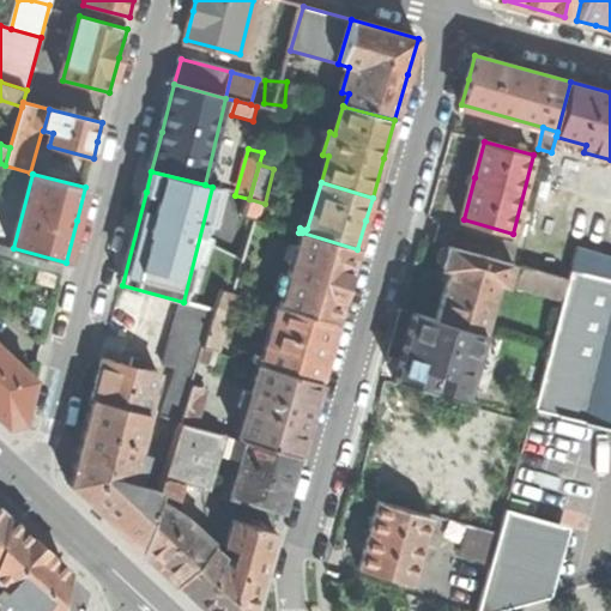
[(265,204),(249,199),(244,217),(260,221),(265,204)]
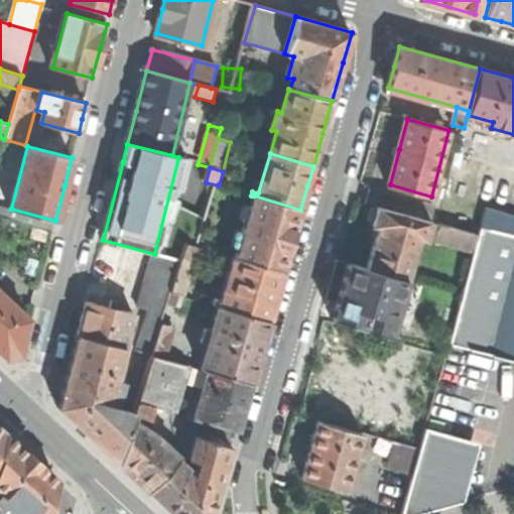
[(366,203),(378,206),(430,221),(434,207),(370,188),(366,203)]
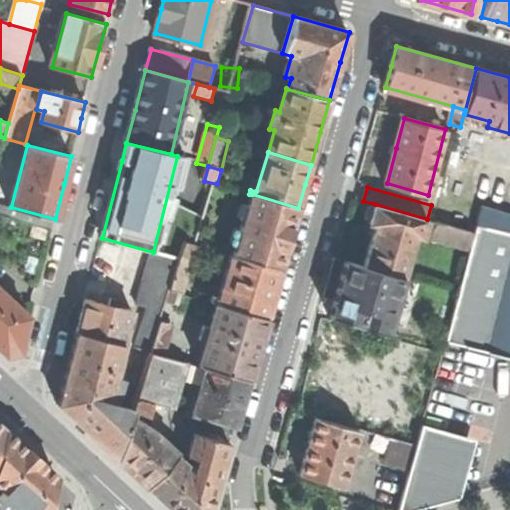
[(290,237),(298,208),(252,194),(249,207),(244,205),(240,217),(245,219),(241,232),(236,231),(233,242),(238,243),(234,257),(281,270),(290,237)]
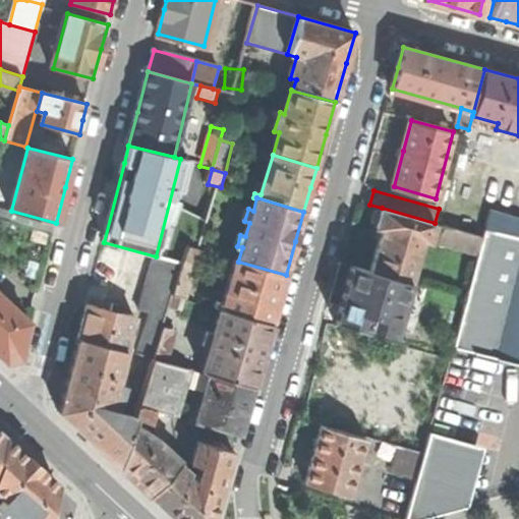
[(377,227),(384,229),(422,240),(429,242),(435,223),(382,208),(381,211),(378,210),(376,212),(372,221),(375,224),(377,225),(377,227)]
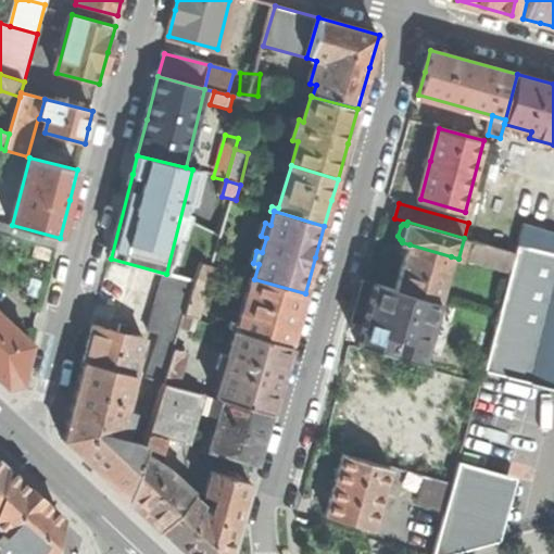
[(531,383),(553,291),(553,237),(521,229),(516,252),(511,273),(499,317),(487,368),(531,383)]
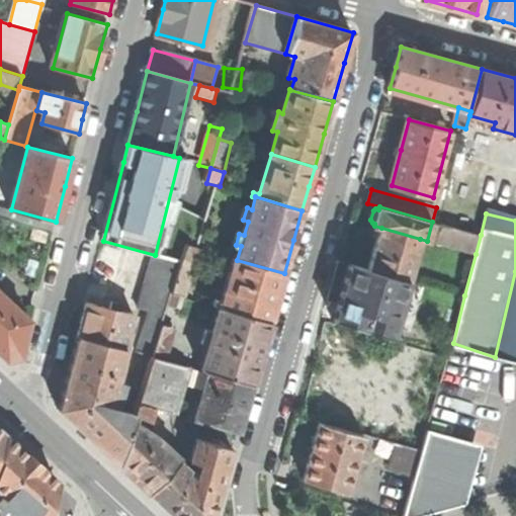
[(481,235),(442,225),(437,243),(476,254),(481,235)]
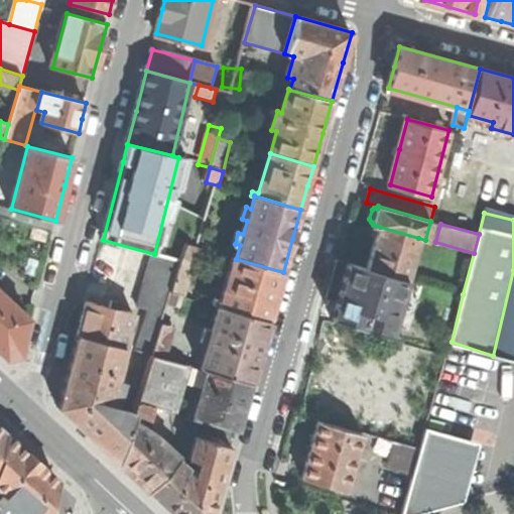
[(407,279),(418,238),(380,227),(375,247),(368,267),(407,279)]
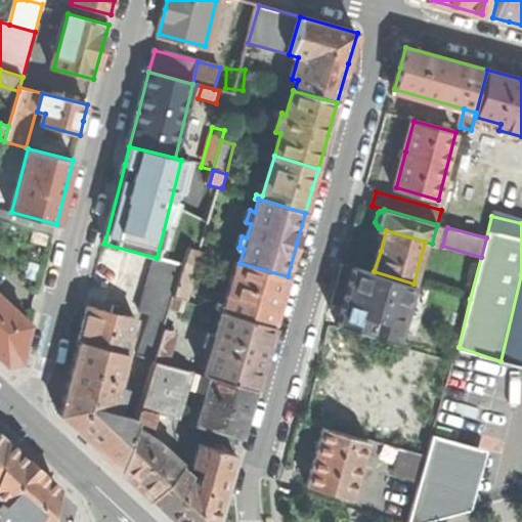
[(52,235),(35,231),(32,242),(50,246),(52,235)]
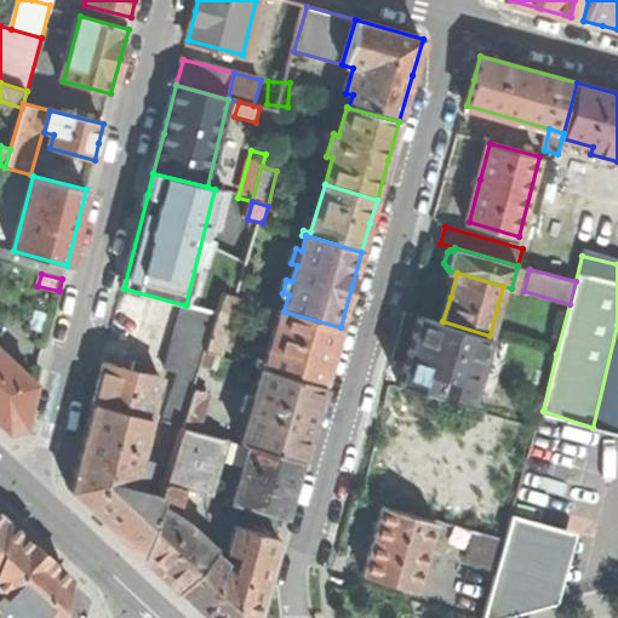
[(224,295),(219,309),(234,314),(240,315),(244,301),(224,295)]
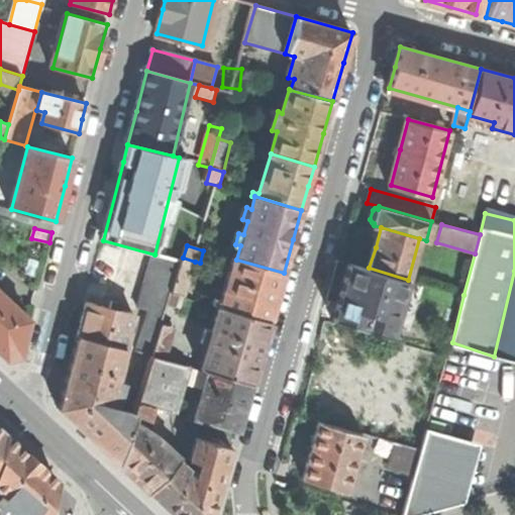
[(172,294),(182,262),(155,254),(138,309),(147,312),(135,352),(152,356),(162,325),(168,307),(172,294)]
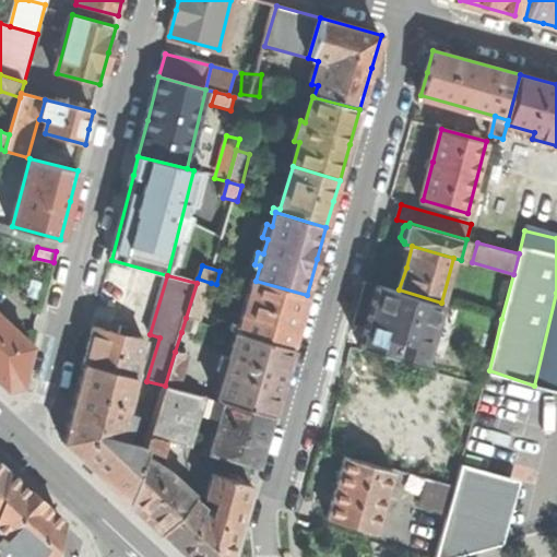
[(200,322),(211,283),(198,279),(197,283),(186,318),(200,322)]
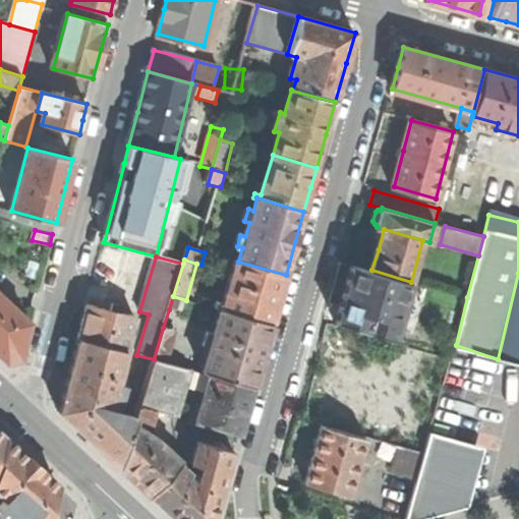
[(279,298),(286,275),(238,262),(236,262),(224,304),(217,302),(216,308),(223,310),(272,324),(279,298)]
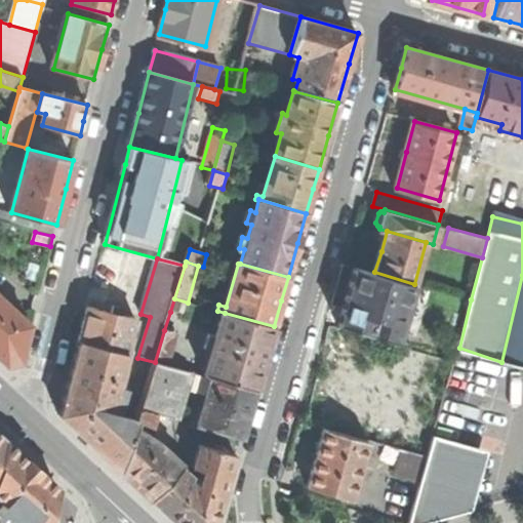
[(348,292),(338,325),(380,337),(397,342),(414,284),(374,272),(355,267),(348,292)]
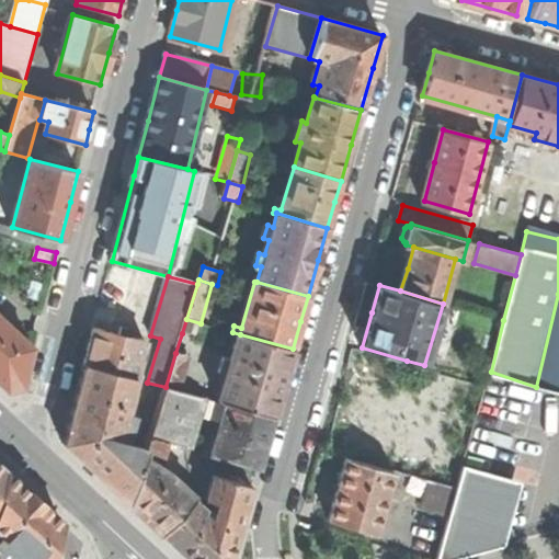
[(558,294),(536,387),(558,392),(558,294)]
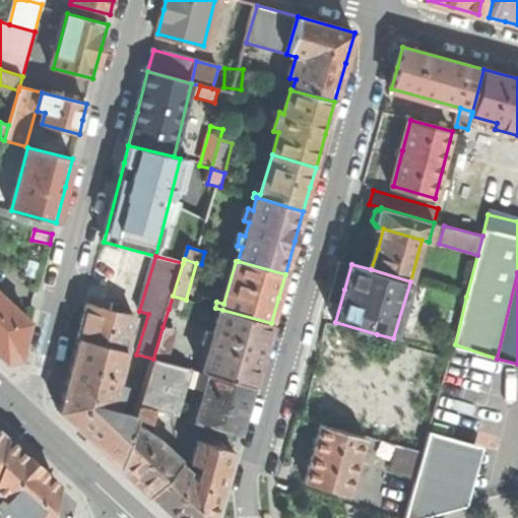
[(12,306),(0,294),(0,357),(5,363),(13,361),(20,359),(29,322),(12,306)]
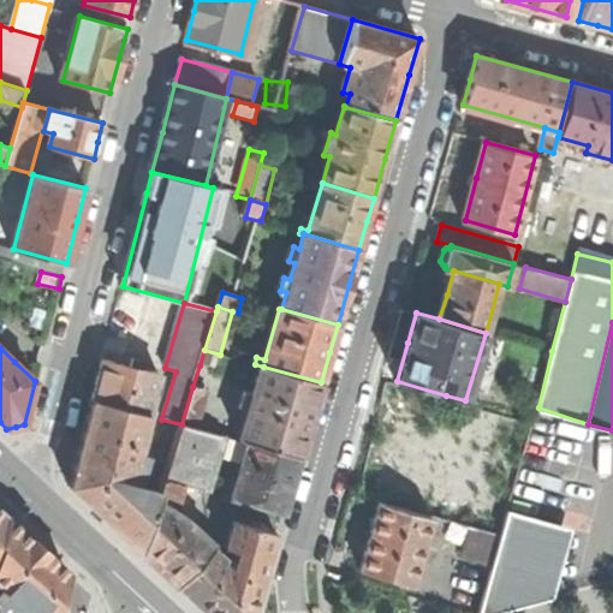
[(215,370),(220,355),(204,350),(200,365),(215,370)]
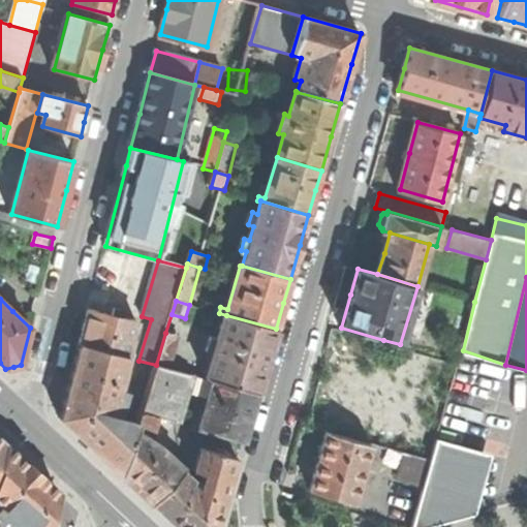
[(84,327),(80,344),(128,358),(137,321),(122,317),(112,314),(89,308),(84,327)]
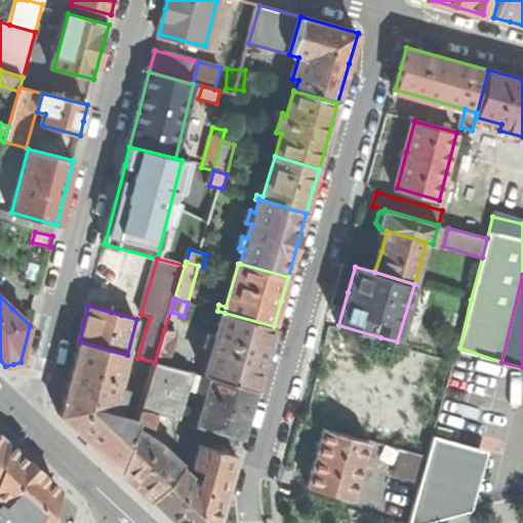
[(266,355),(274,326),(225,313),(217,337),(210,336),(206,350),(213,352),(205,376),(213,378),(255,391),(266,355)]
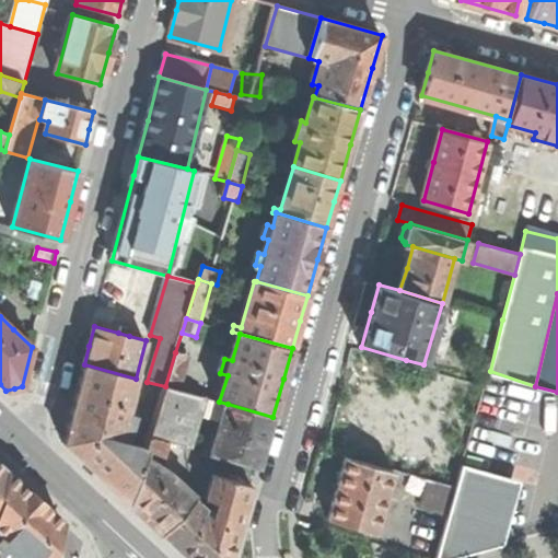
[(175,352),(165,386),(178,390),(189,357),(175,352)]
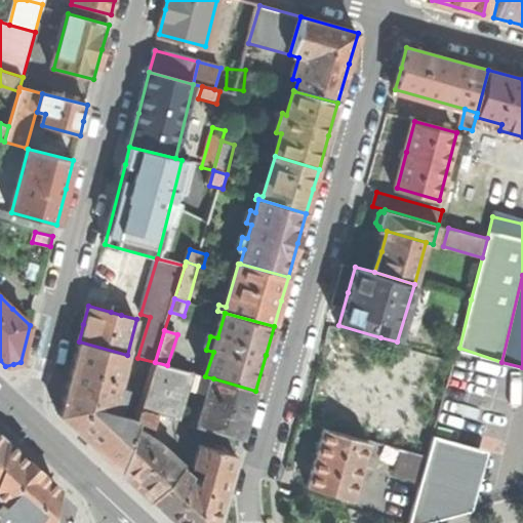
[(443,355),(455,359),(459,342),(448,338),(443,355)]
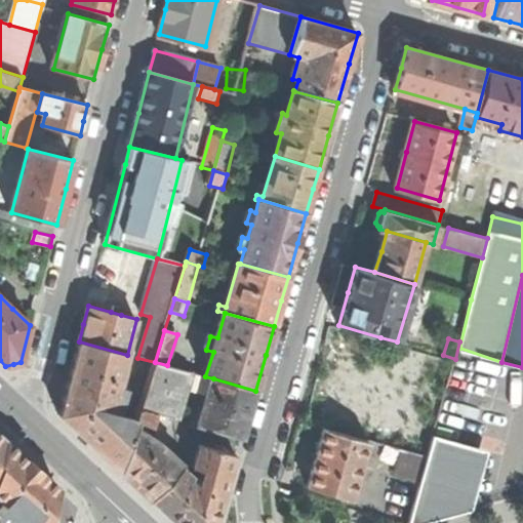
[(59,415),(120,473),(136,420),(113,415),(114,408),(122,410),(124,401),(117,399),(127,355),(79,342),(71,374),(59,415)]
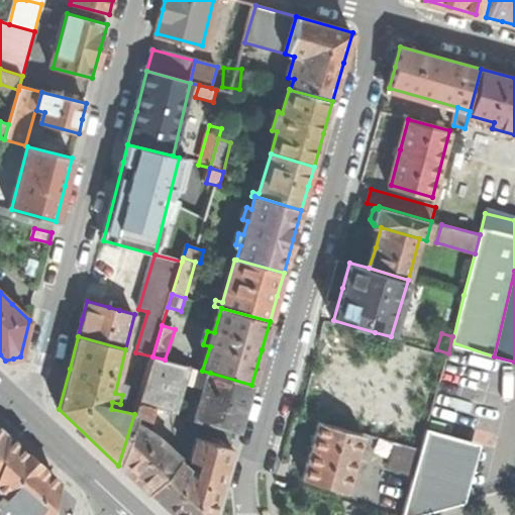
[(152,356),(138,402),(156,408),(172,413),(186,367),(165,359),(152,356)]
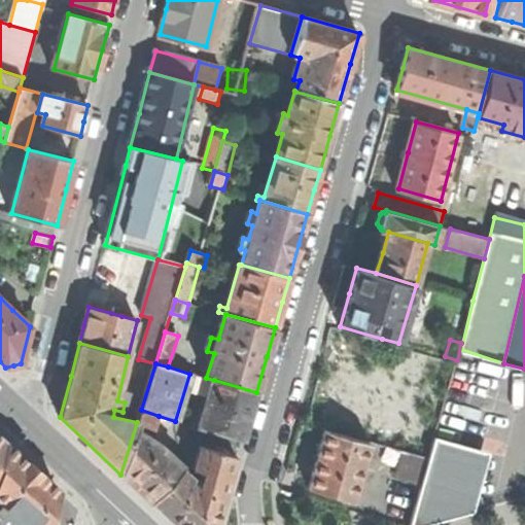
[(250,415),(256,392),(214,380),(205,413),(204,413),(200,426),(243,439),(250,415)]
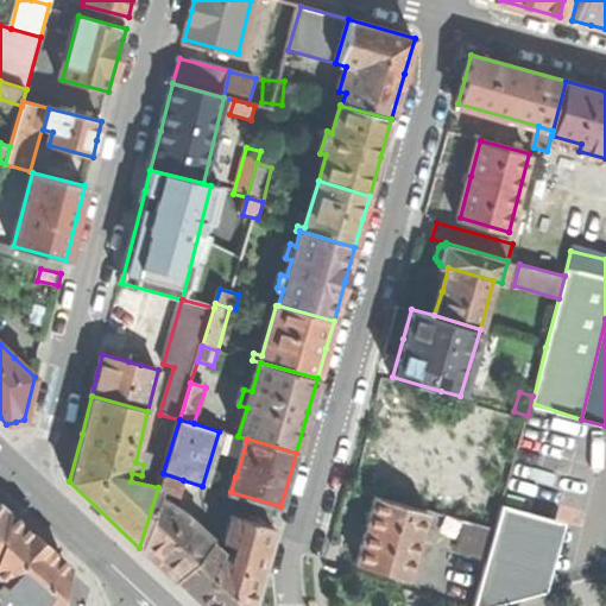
[(152,560),(174,580),(208,543),(212,541),(174,509),(183,480),(163,473),(158,487),(139,548),(152,560)]
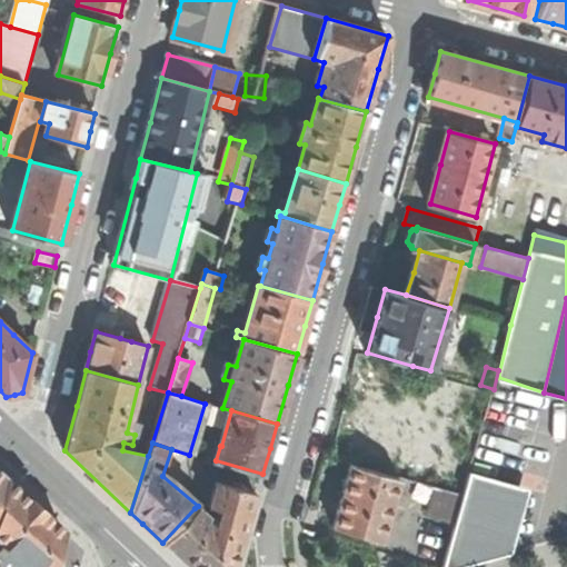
[(381,471),(352,463),(334,527),(362,535),(383,540),(389,516),(400,477),(381,471)]
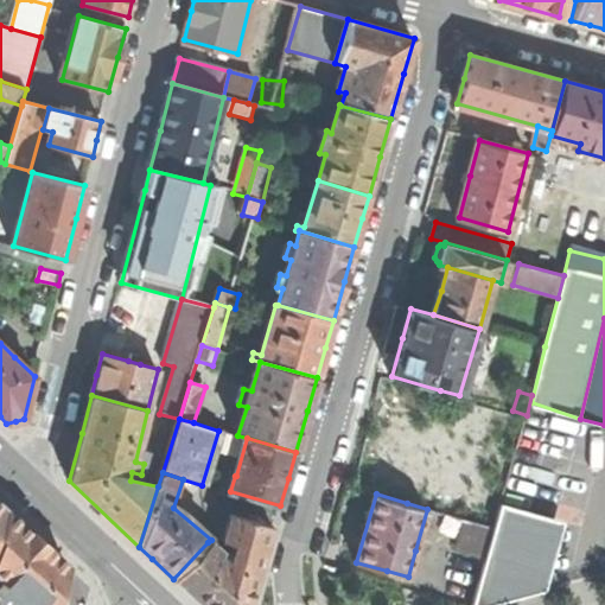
[(497,604),(546,592),(565,523),(502,505),(495,530),(473,604),(497,604)]
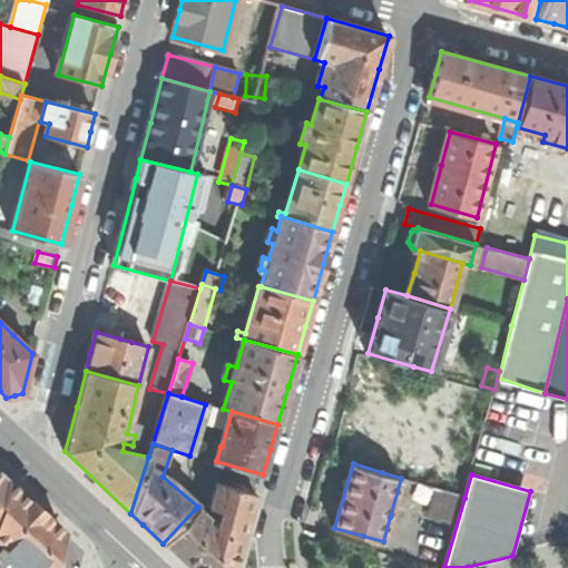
[(55,567),(61,540),(64,532),(7,479),(0,503),(0,540),(7,547),(0,555),(0,558),(10,567),(55,567)]
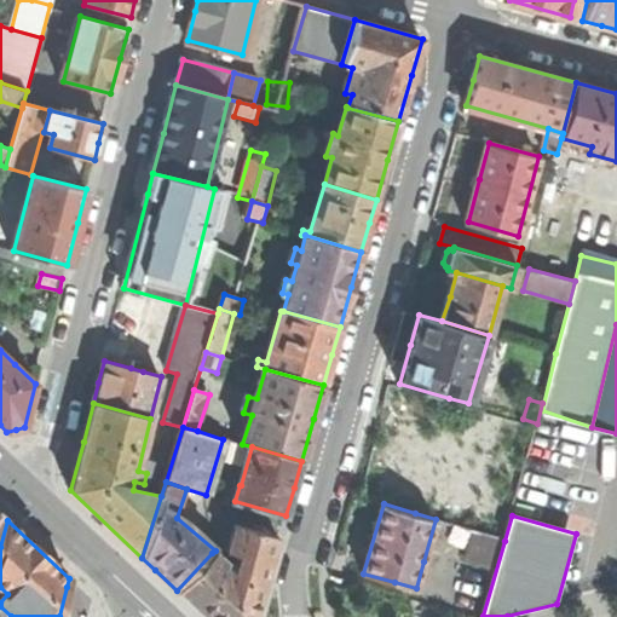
[(257,616),(280,537),(237,526),(229,554),(240,558),(235,575),(212,553),(177,590),(205,616),(257,616)]
